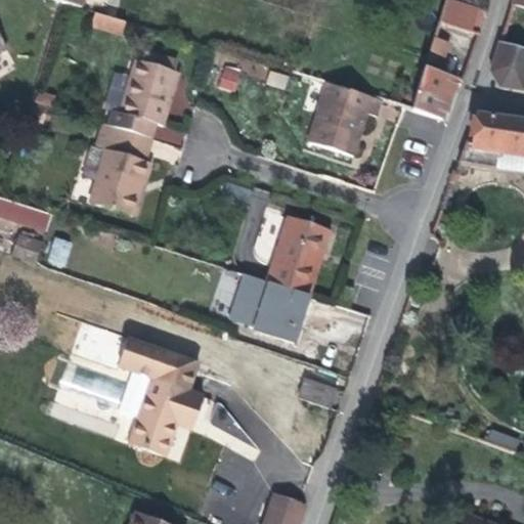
[(315,0),(300,0),(297,12),(311,16),(315,0)]
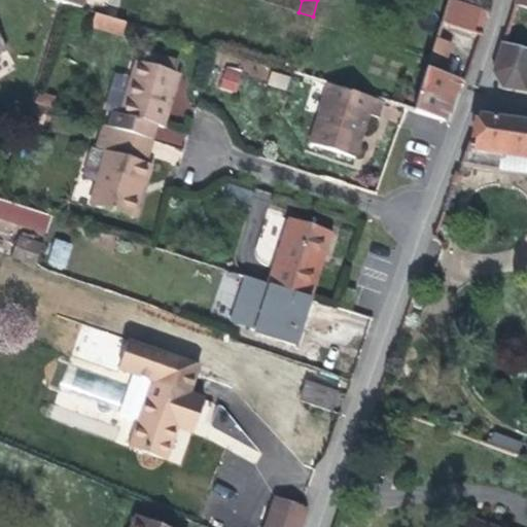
[(483,34),(489,18),(490,12),(448,1),(442,22),(483,34)]
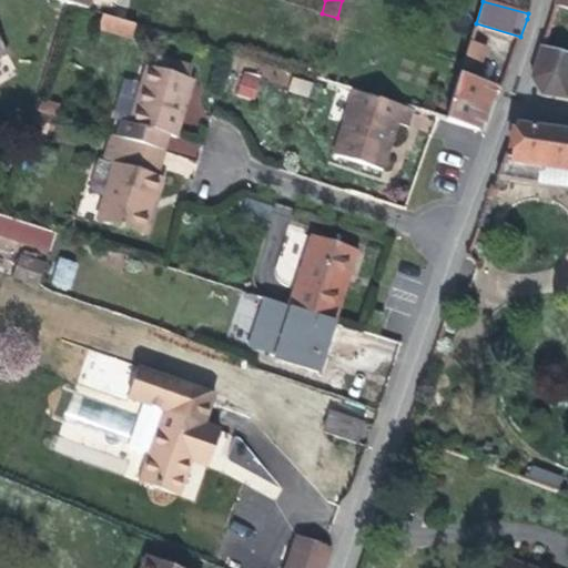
[(135,24),(104,14),(100,29),(131,38),(135,24)]
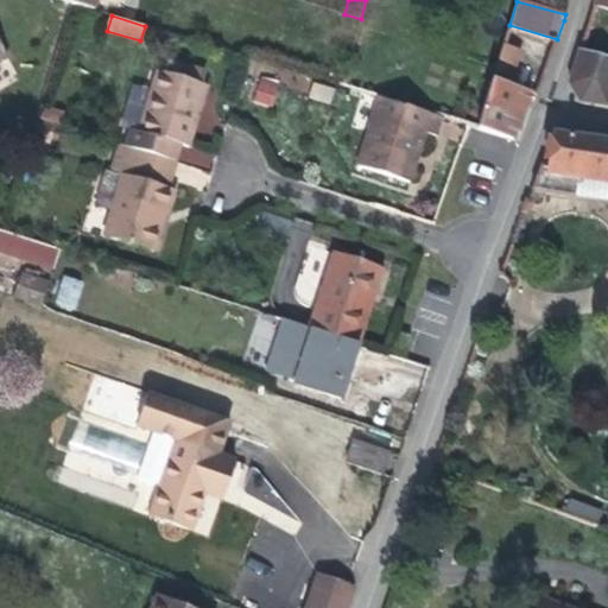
[(477,130),(513,140),(530,93),(510,86),(519,51),(502,45),(477,130)]
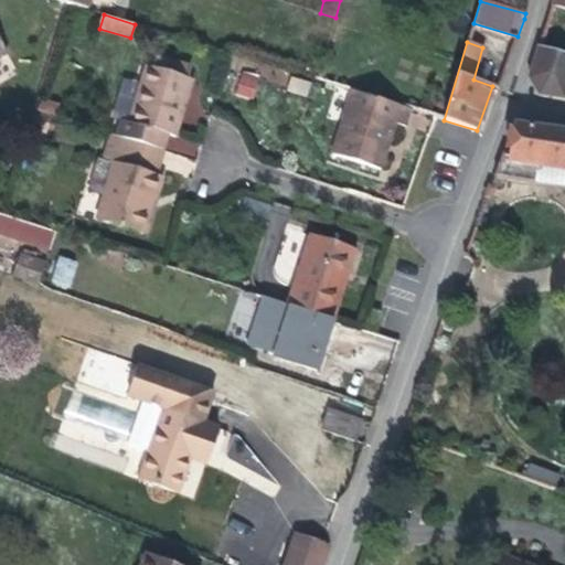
[(529,77),(537,95),(563,98),(564,91),(564,56),(537,48),(529,77)]
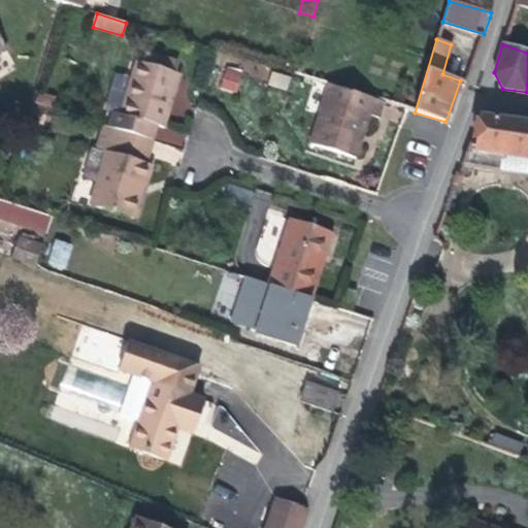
[(144,64),(175,73),(178,64),(147,56),(144,64)]
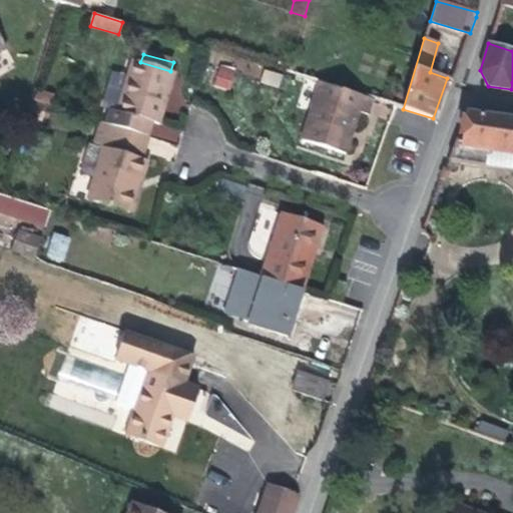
[(109,109),(105,123),(147,136),(148,137),(153,122),(159,124),(170,89),(168,88),(173,72),(170,71),(140,62),(132,60),(116,111),(109,109)]
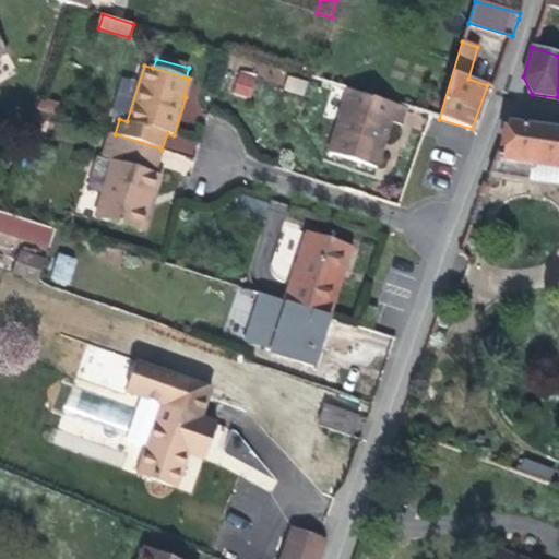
[(248,99),(258,78),(240,69),(230,92),(248,99)]
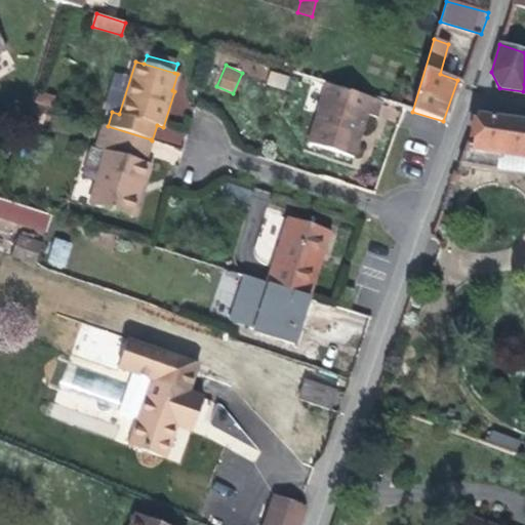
[(381,102),(327,85),(309,145),(354,158),(359,142),(356,140),(364,115),(376,118),(381,102)]
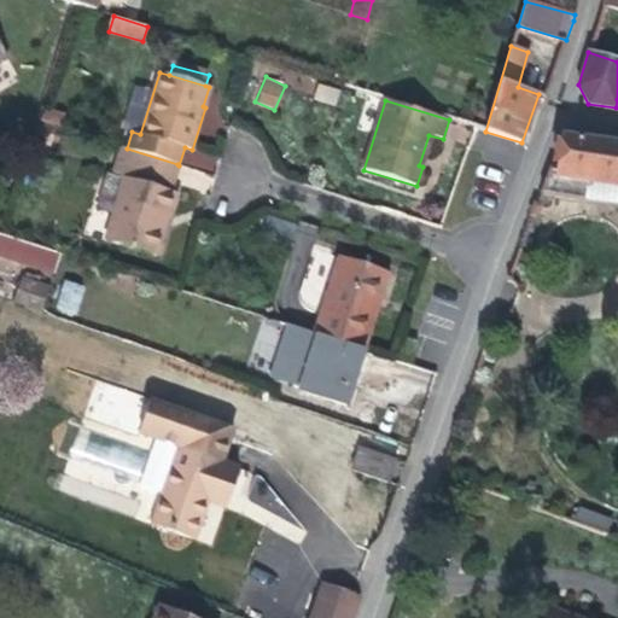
[(98,133),(97,139),(122,147),(123,147),(126,141),(98,133)]
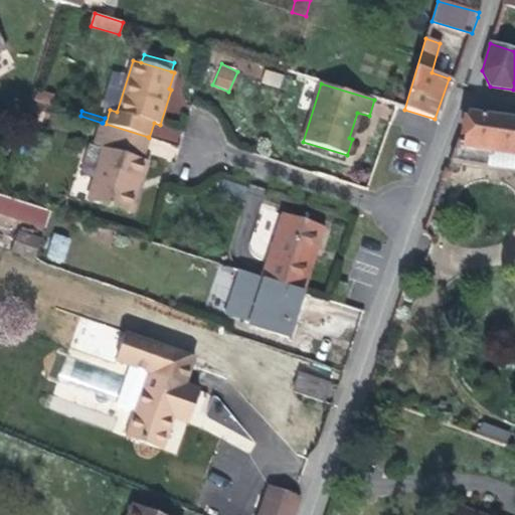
[(464,141),(458,140),(451,160),(486,166),(489,147),(514,151),(514,119),(468,113),(464,141)]
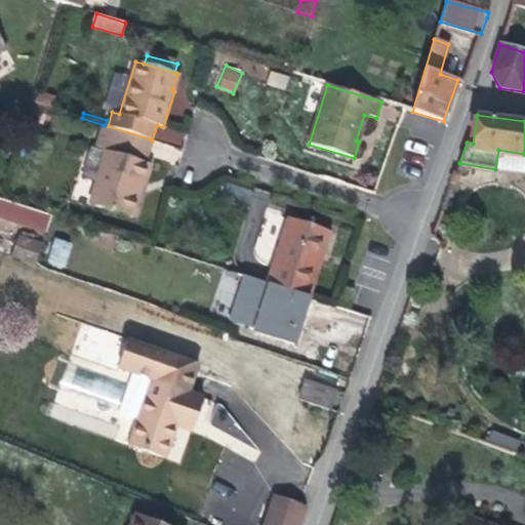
[(151,139),(108,126),(105,125),(104,125),(96,149),(91,148),(82,172),(86,179),(97,183),(90,204),(130,217),(147,164),(144,163),(151,139)]
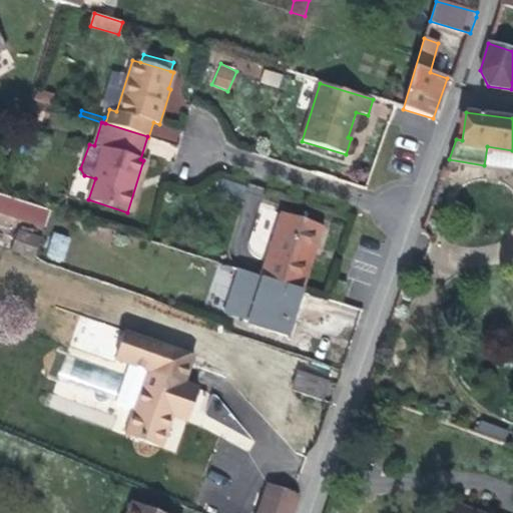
[(484,165),(512,169),(512,150),(487,146),(484,165)]
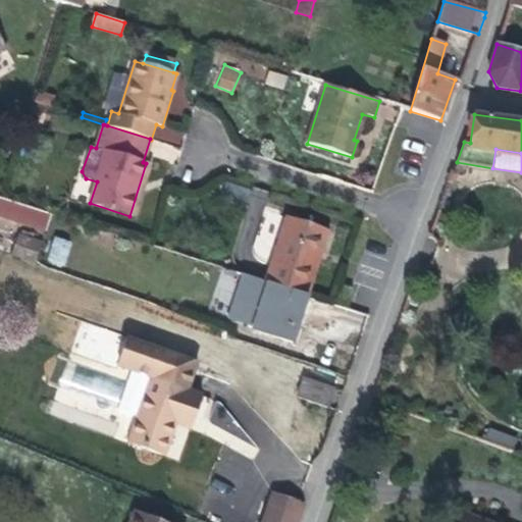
[(135,217),(150,164),(146,163),(129,216),(135,217)]
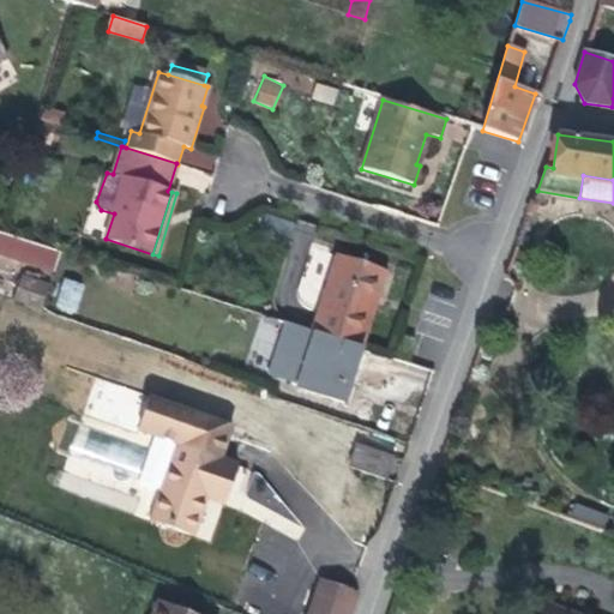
[(0,253),(52,270),(59,250),(0,230),(0,253)]
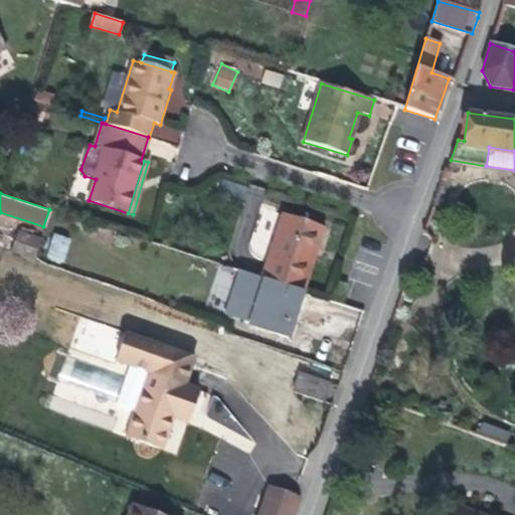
[(263,278),(304,291),(325,228),(283,214),(263,278)]
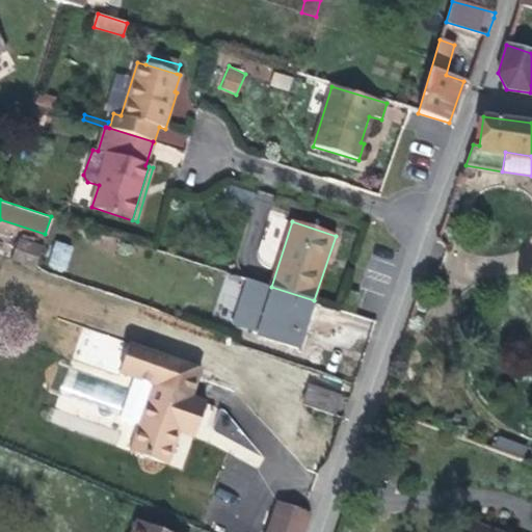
[(65,272),(74,245),(54,239),(46,267),(65,272)]
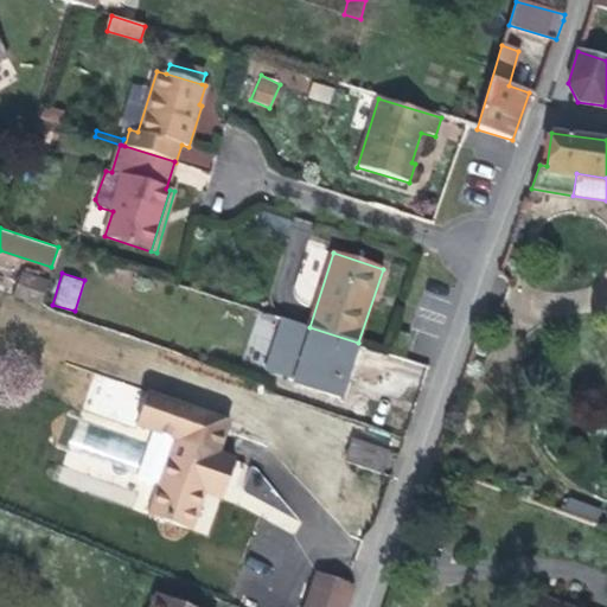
[(42,306),(50,285),(23,275),(14,296),(42,306)]
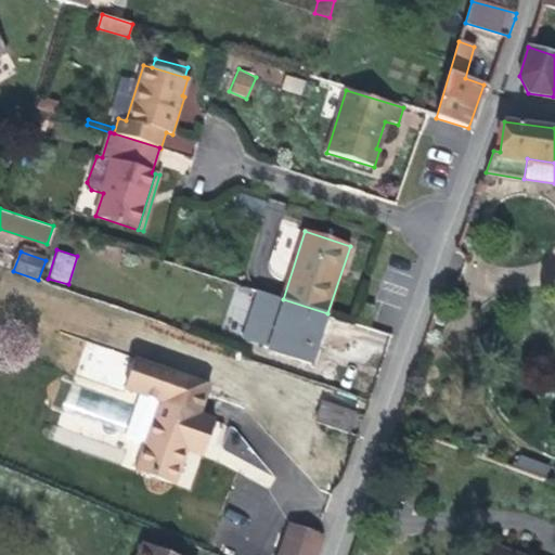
[(259,299),(261,293),(241,285),(237,294),(259,299)]
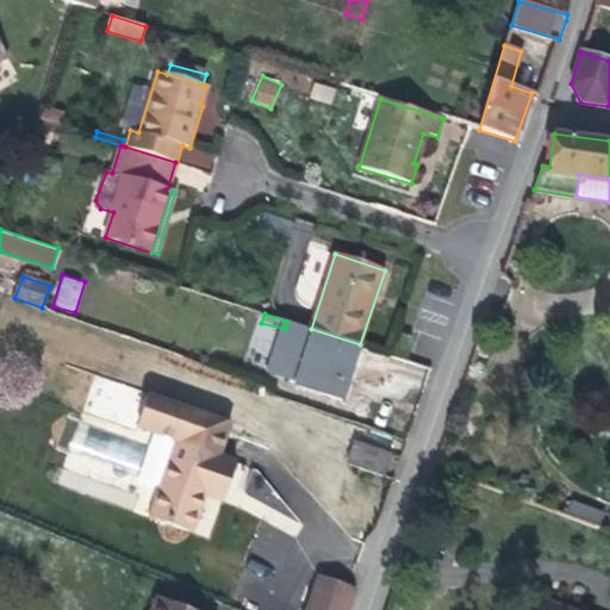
[(296,385),(335,398),(340,381),(348,383),(360,344),(311,329),(287,322),(285,329),(272,374),(296,381),(296,385)]
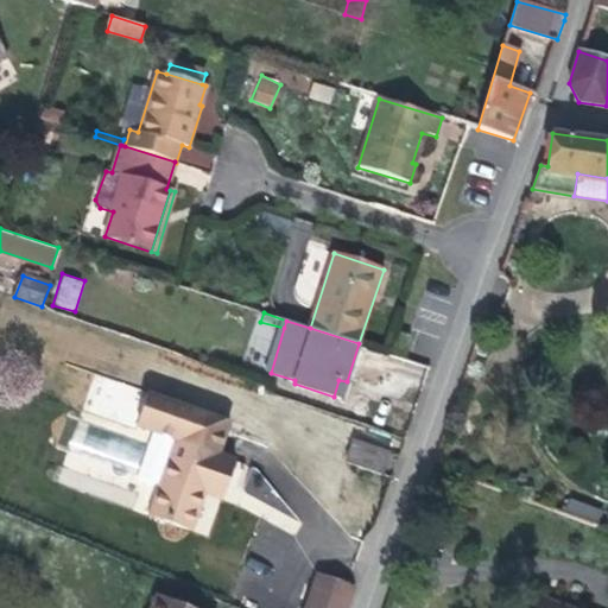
[(400,333),(393,354),(404,356),(411,336),(400,333)]
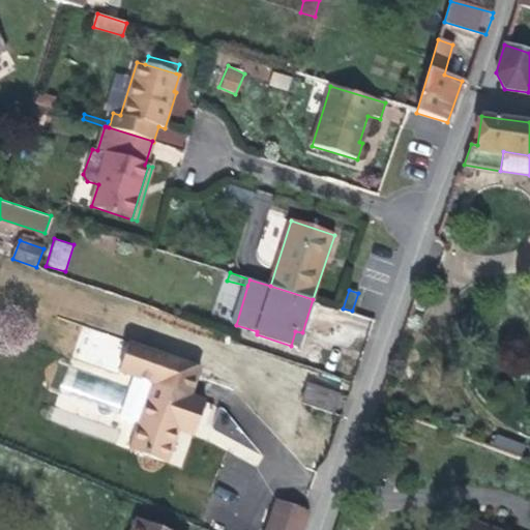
[(297,347),(302,332),(295,331),(291,346),(297,347)]
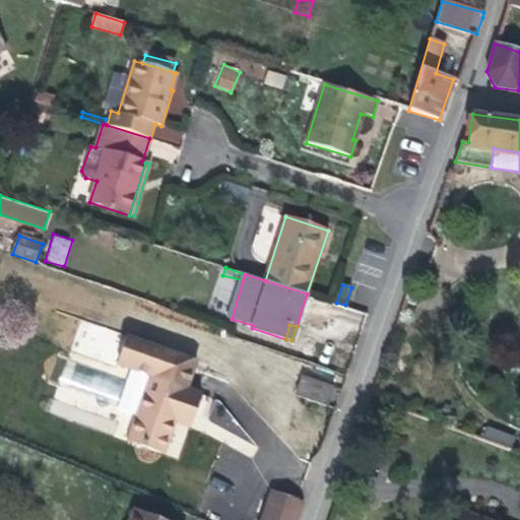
[(113,361),(119,332),(106,329),(102,346),(81,341),(78,352),(113,361)]
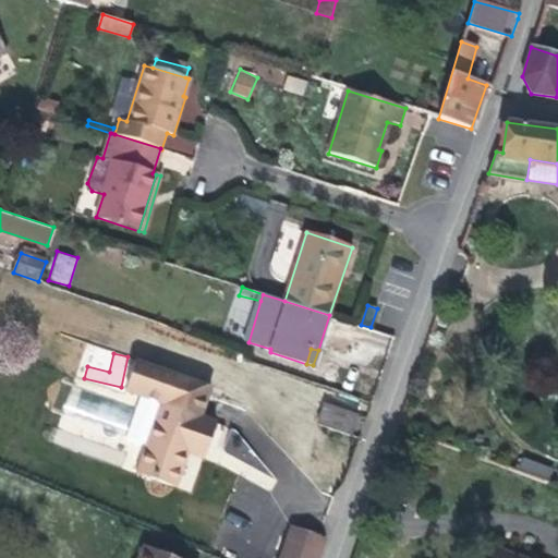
[(187,453),(192,440),(207,446),(216,424),(199,419),(210,387),(137,361),(126,392),(162,404),(138,474),(176,486),(187,453)]
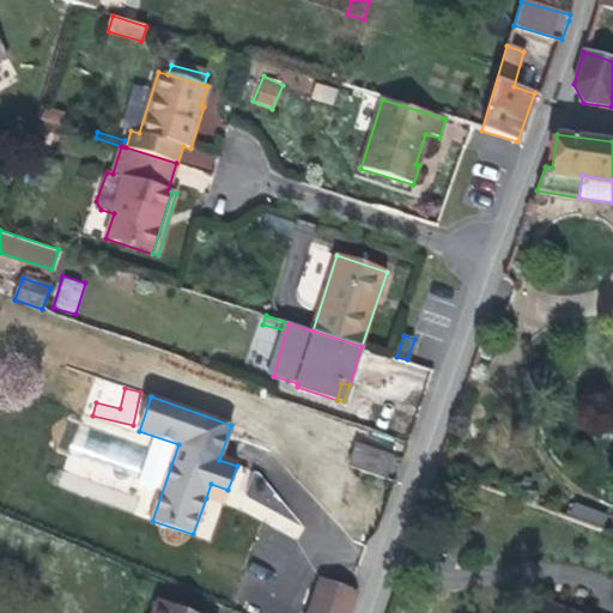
[(400,441),(371,431),(366,448),(390,456),(394,459),(400,441)]
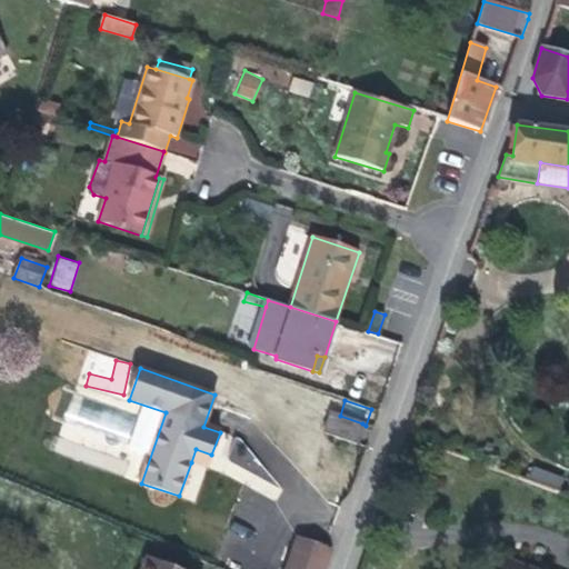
[(325,433),(356,445),(362,423),(340,416),(332,412),(325,433)]
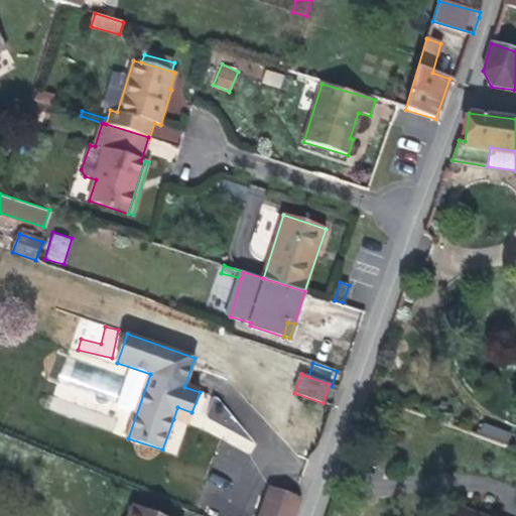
[(187,424),(191,412),(177,407),(173,419),(187,424)]
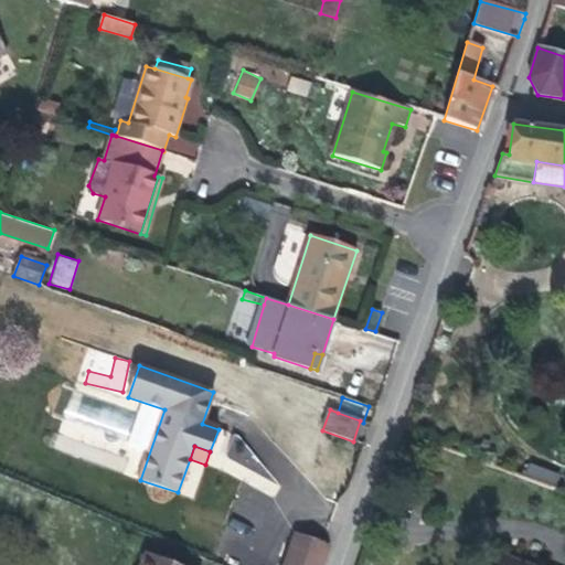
[(526,461),(521,475),(554,488),(560,473),(526,461)]
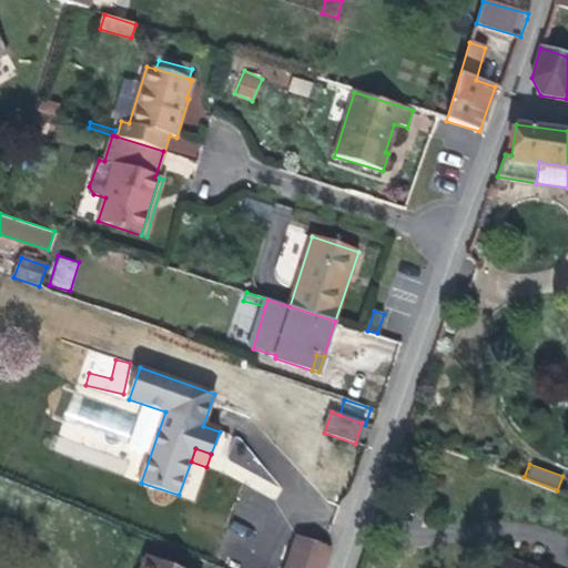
[(297,537),(286,567),(324,567),(331,548),(297,537)]
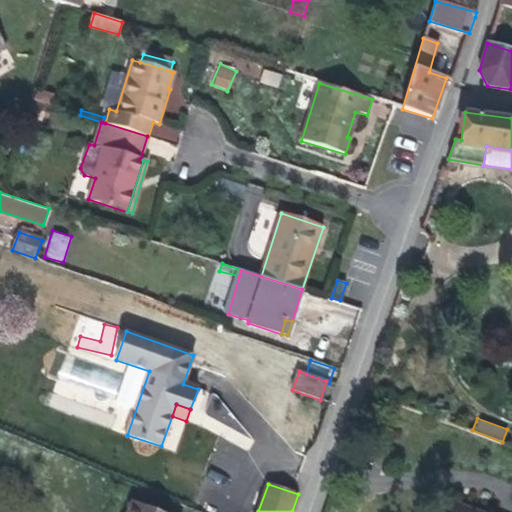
[(157,511),(133,502),(129,511),(157,511)]
